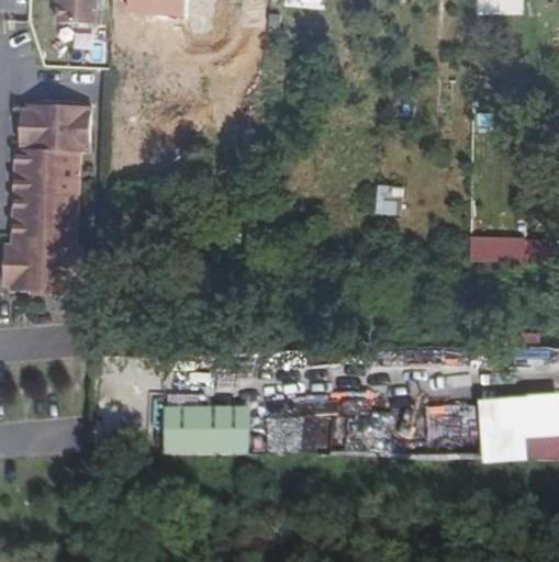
[(56,0),(55,22),(93,24),(94,0),(56,0)]
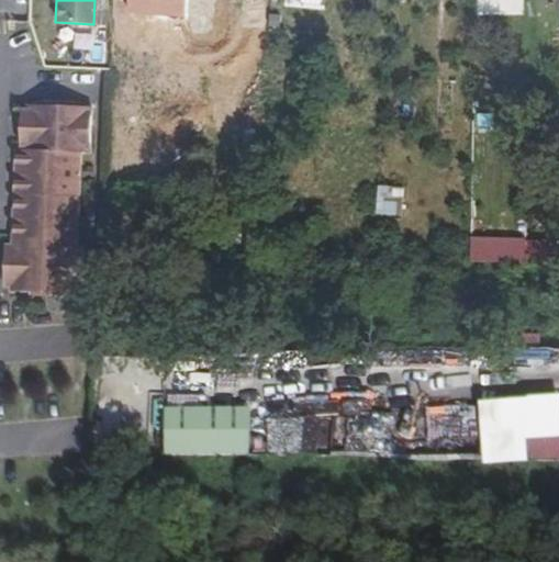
[(36,107),(25,105),(25,111),(23,146),(23,150),(13,150),(11,247),(2,246),(1,287),(10,287),(10,292),(31,293),(67,293),(73,294),(73,289),(80,289),(81,248),(75,248),(77,153),(87,154),(89,107),(77,107),(78,102),(36,101),(36,107)]
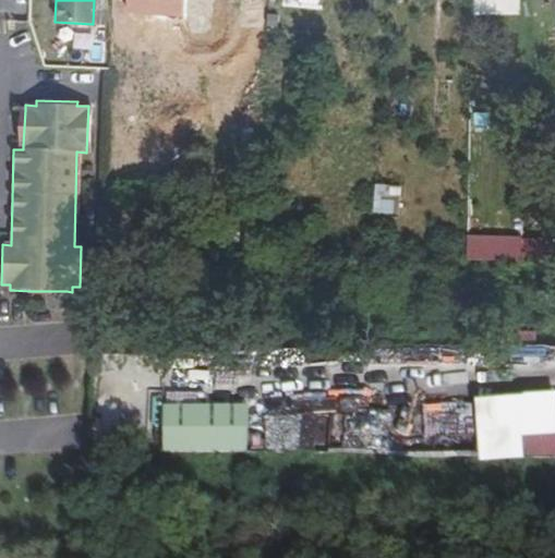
[(23,145),(25,110),(19,110),(16,145),(23,145)]
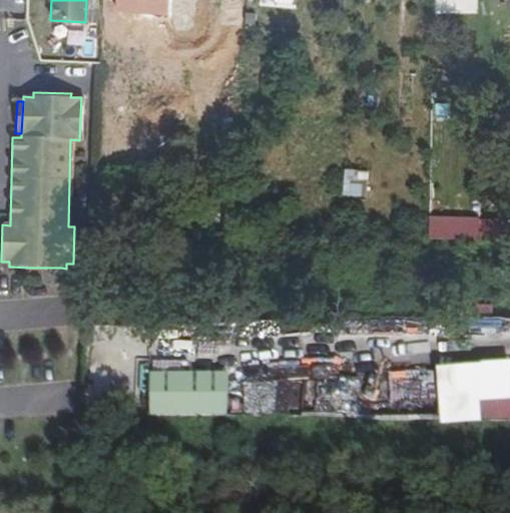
[(364,207),(367,171),(344,169),(341,204),(364,207)]
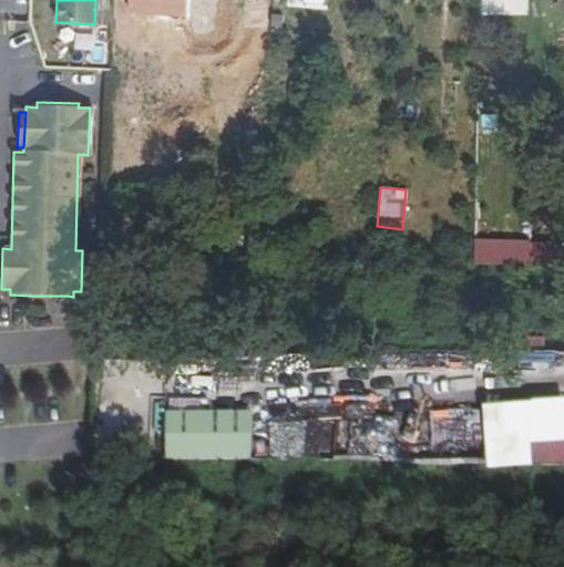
[(474,238),(473,263),(530,265),(530,240),(474,238)]
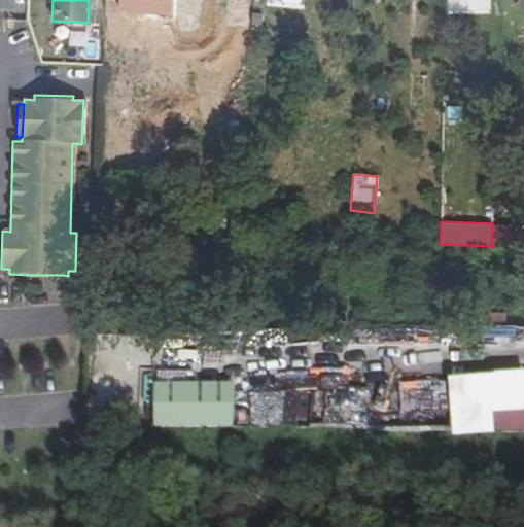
[(166,367),(168,390),(188,389),(187,366),(166,367)]
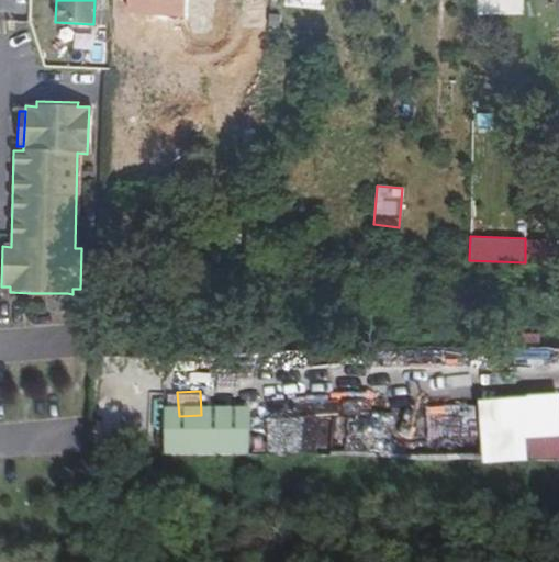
[(558,396),(558,397),(558,412),(494,413),(495,461),(558,460),(558,396)]
